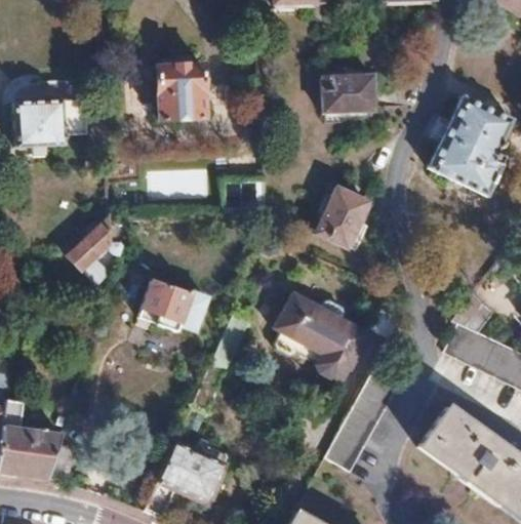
[(520,0),(498,0),(520,14),(520,0)]
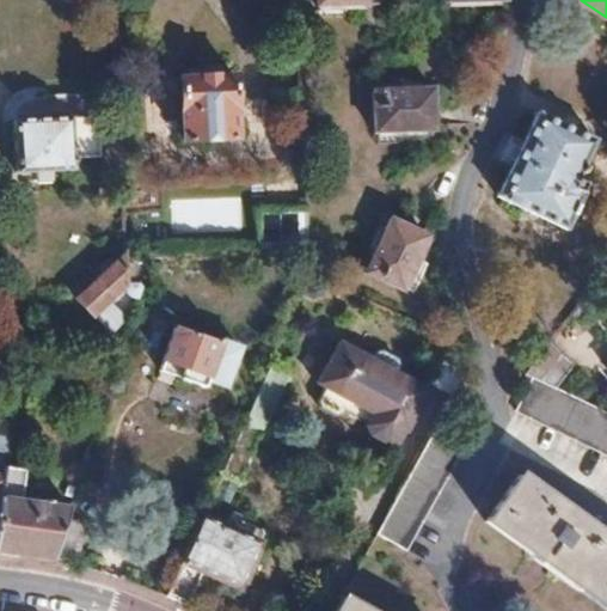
[(238,136),(234,75),(181,77),(183,139),(238,136)]
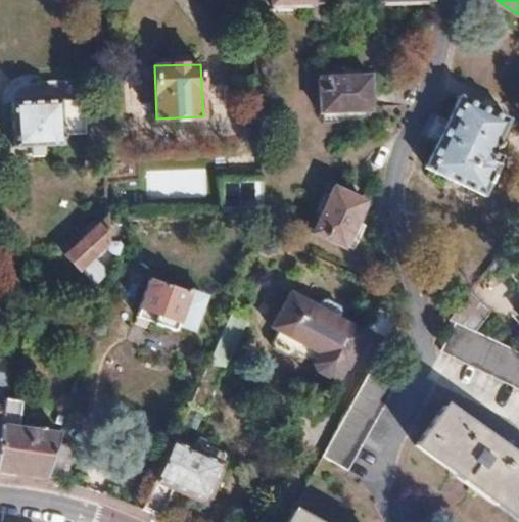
[(373,112),(371,76),(319,78),(320,113),(373,112)]
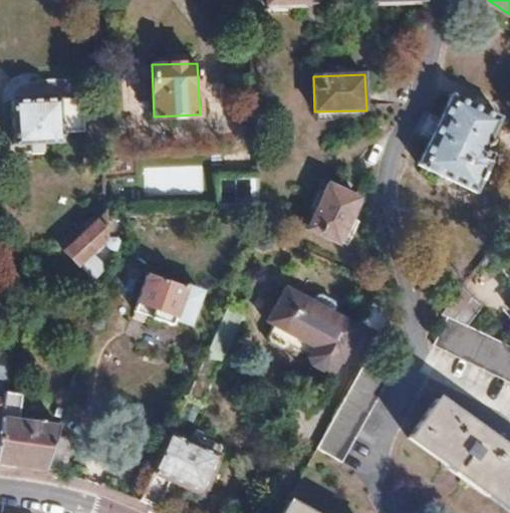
[(503,116),(452,93),(420,165),(480,192),(497,153),(488,149),(503,116)]
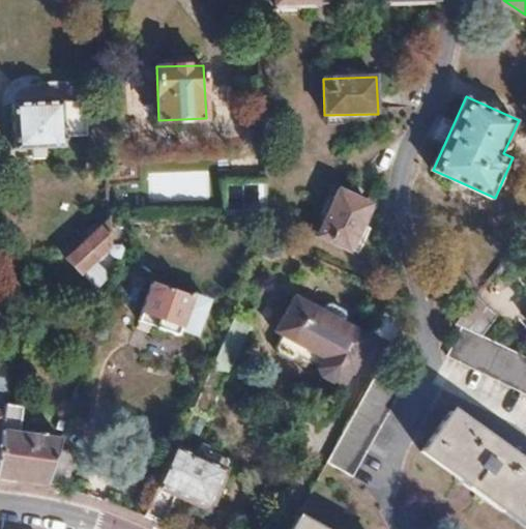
[(88,133),(87,97),(16,100),(18,146),(34,145),(34,155),(49,154),(48,144),(66,143),(66,134),(88,133)]
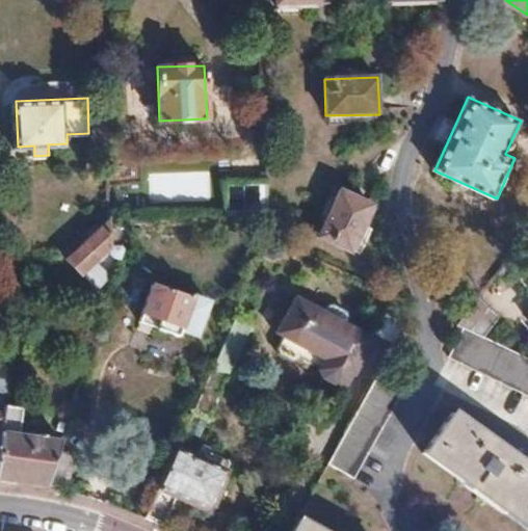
[(270,214),(268,196),(268,182),(226,183),(226,214),(270,214)]
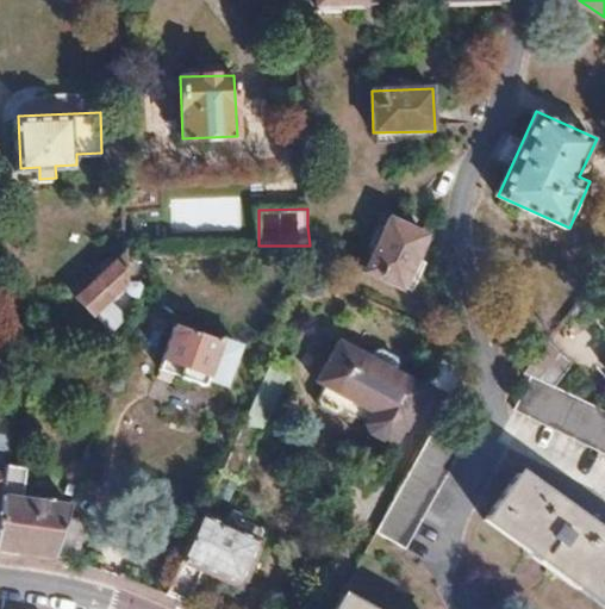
[(365,273),(401,290),(426,235),(390,218),(365,273)]
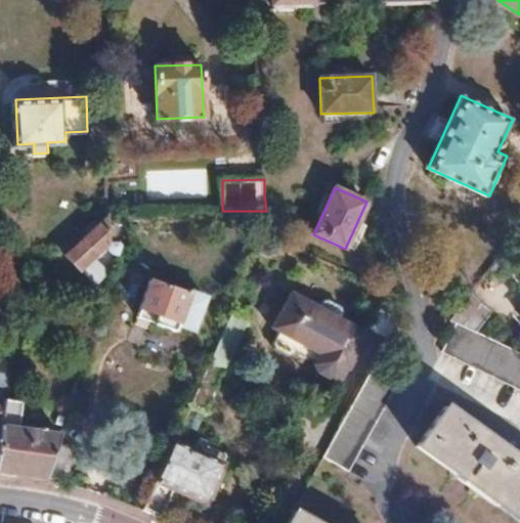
[(81,267),(111,238),(110,215),(68,255),(81,267)]
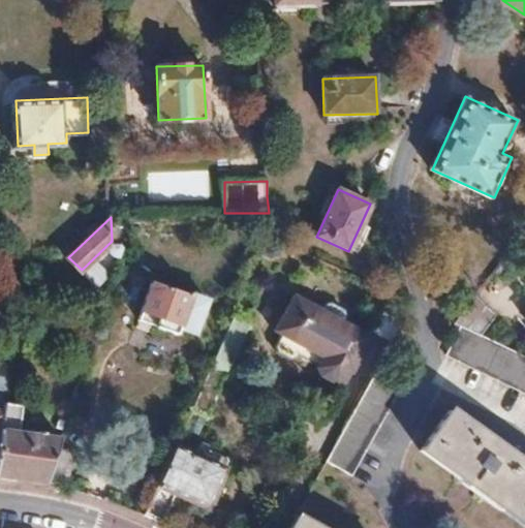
[(155,280),(144,311),(159,316),(156,324),(178,333),(180,328),(197,334),(211,298),(194,291),(193,296),(155,280)]
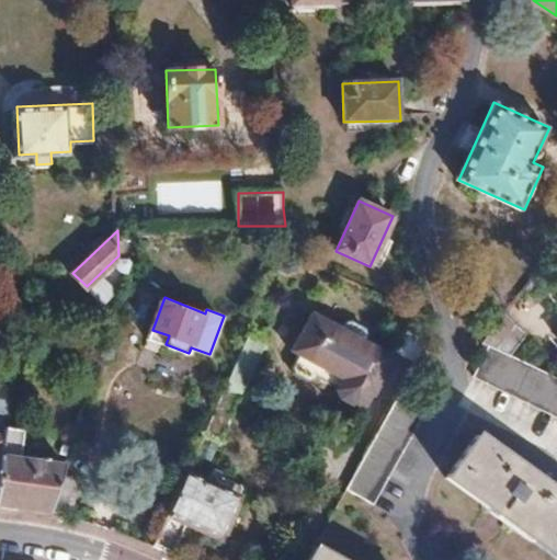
[(377,392),(396,353),(366,339),(368,333),(366,327),(353,319),(344,322),(342,328),(311,311),(293,351),(300,355),(294,366),(297,374),(310,380),(317,377),(319,375),(339,386),(339,389),(343,397),(348,399),(350,396),(357,399),(355,403),(357,404),(368,403),(374,392),(377,392)]
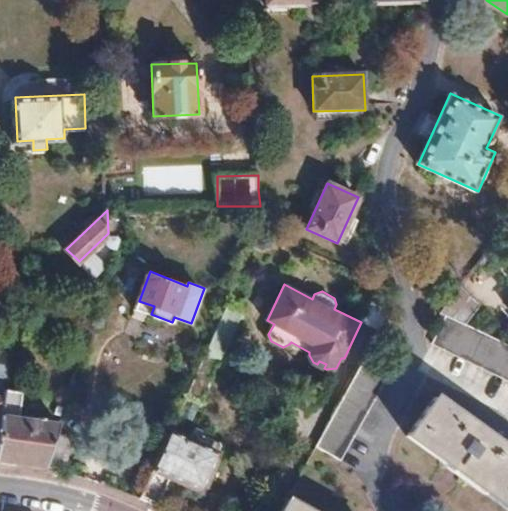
[(463,322),(478,304),(458,288),(442,308),(440,311),(463,322)]
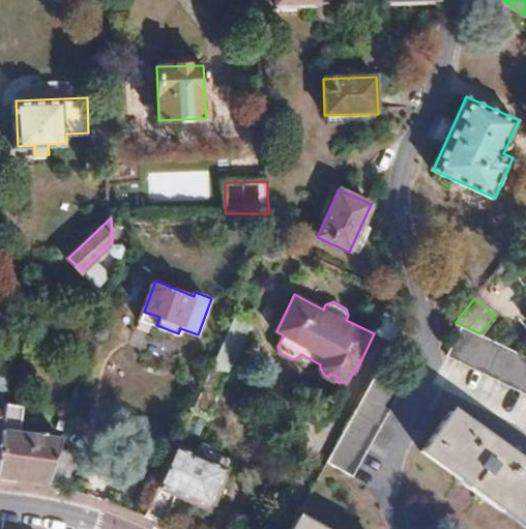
[(211,413),(251,323),(235,315),(221,348),(195,406),(211,413)]
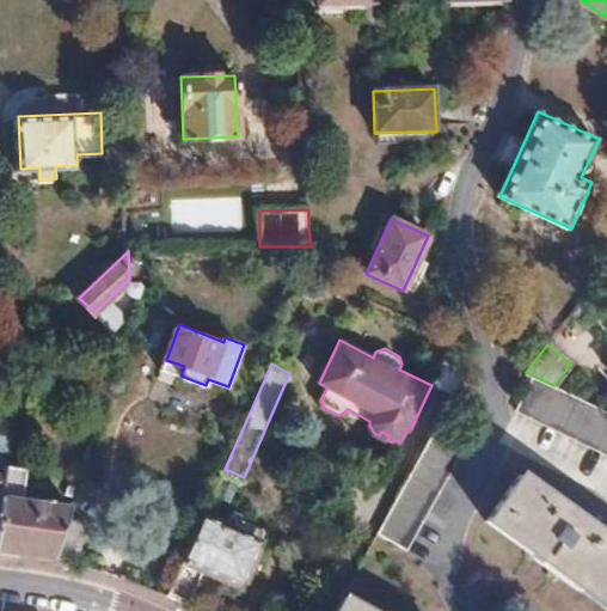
[(606,409),(583,398),(553,385),(526,372),(510,407),(584,441),(606,452),(606,409)]
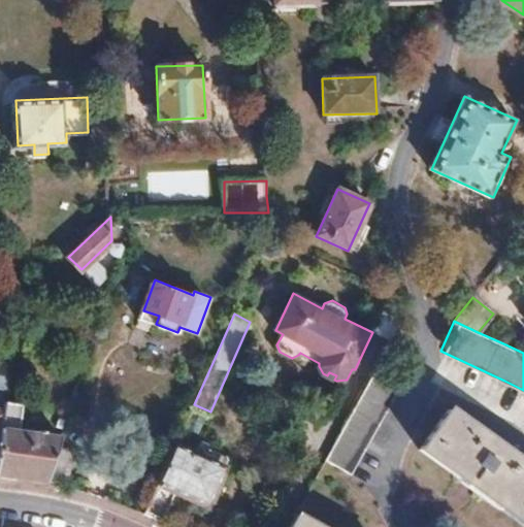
[(0,442),(5,402),(10,362),(11,361),(0,359),(0,442)]
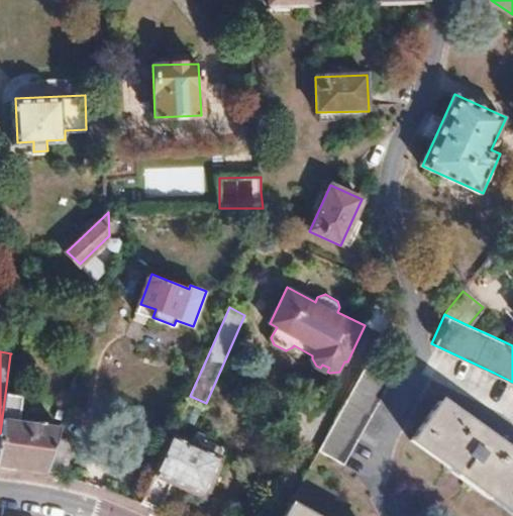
[(343,462),(392,376),(368,363),(354,385),(331,427),(319,449),(343,462)]
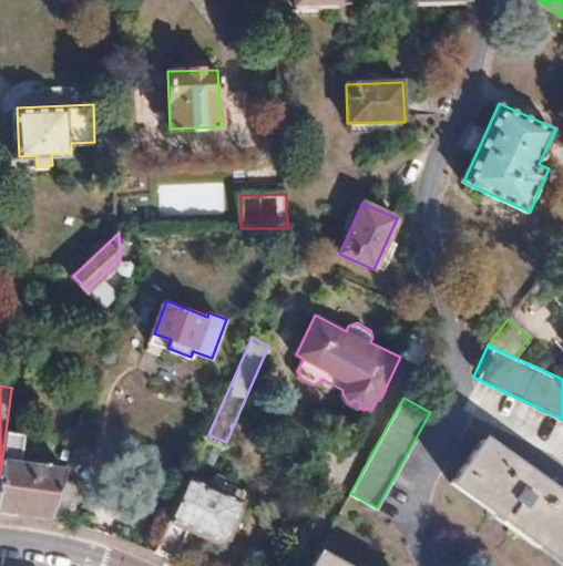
[(51,517),(67,469),(22,462),(26,434),(6,432),(0,475),(0,508),(18,512),(50,516),(51,517)]
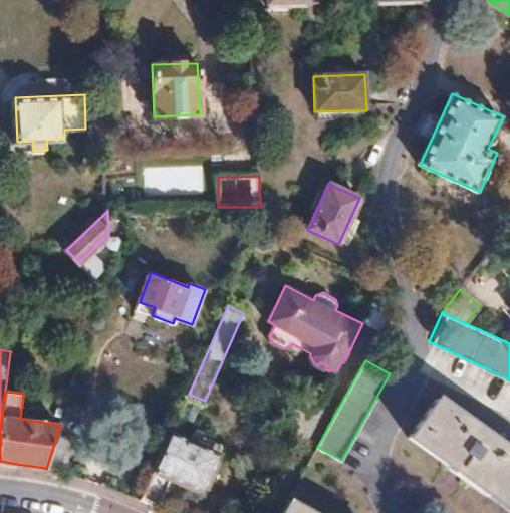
[(188,440),(205,401),(189,394),(176,423),(172,433),(188,440)]
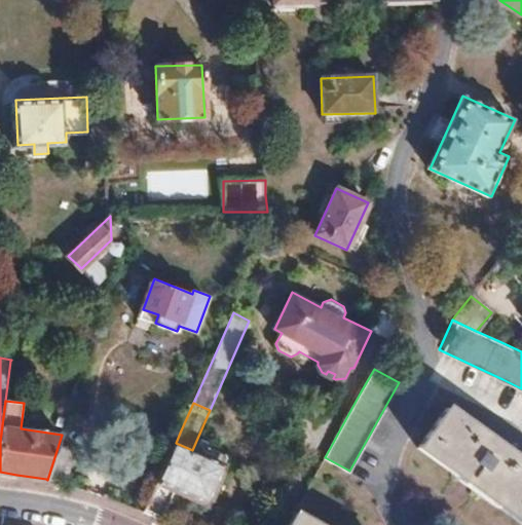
[(521,460),(448,408),(418,446),(521,519),(521,460)]
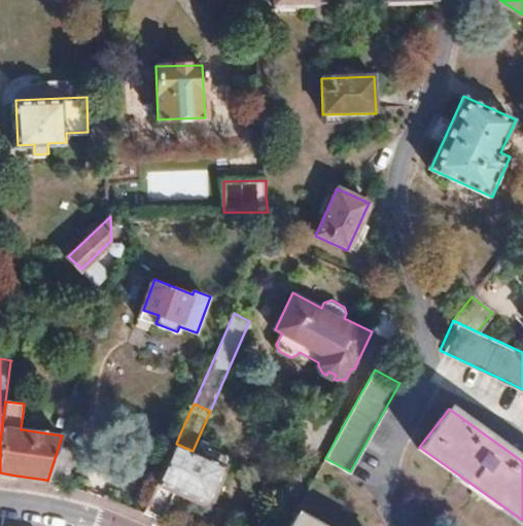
[(204,509),(224,465),(193,451),(176,444),(146,511),(162,518),(173,494),(204,509)]
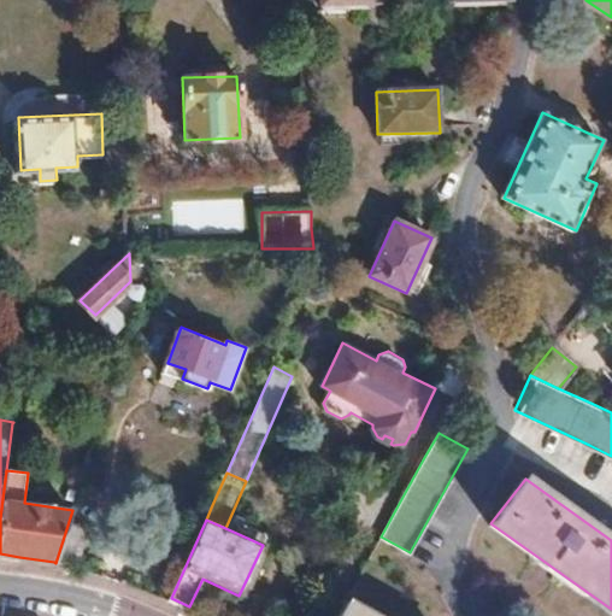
[(76,567),(88,529),(69,523),(56,563),(76,567)]
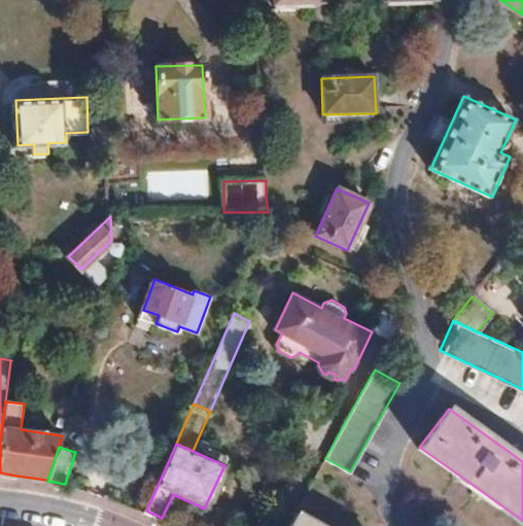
[(322,525),(297,512),(288,525),(322,525)]
